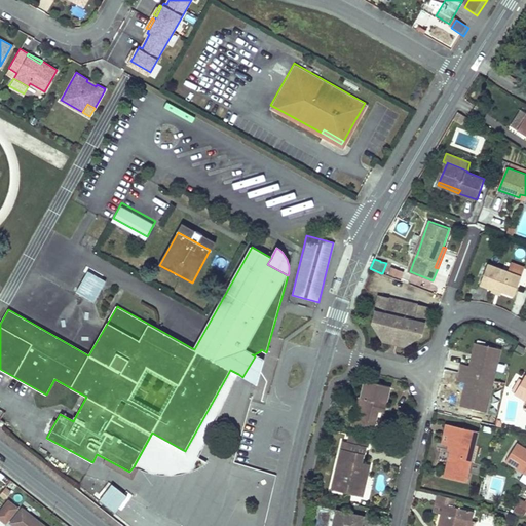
[(481,285),(493,290),(494,288),(502,291),(515,295),(522,277),(489,264),(481,285)]
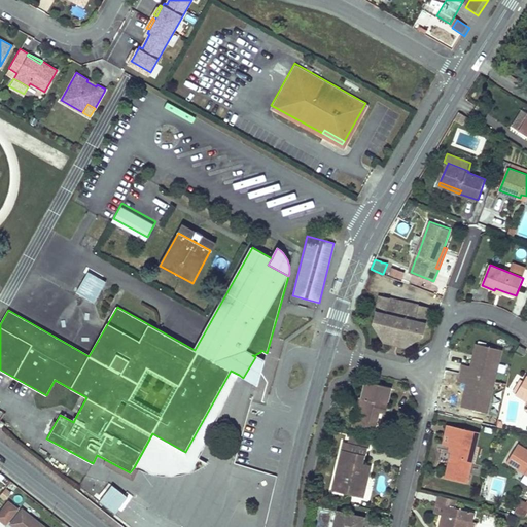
[(388,274),(402,279),(405,272),(390,266),(388,274)]
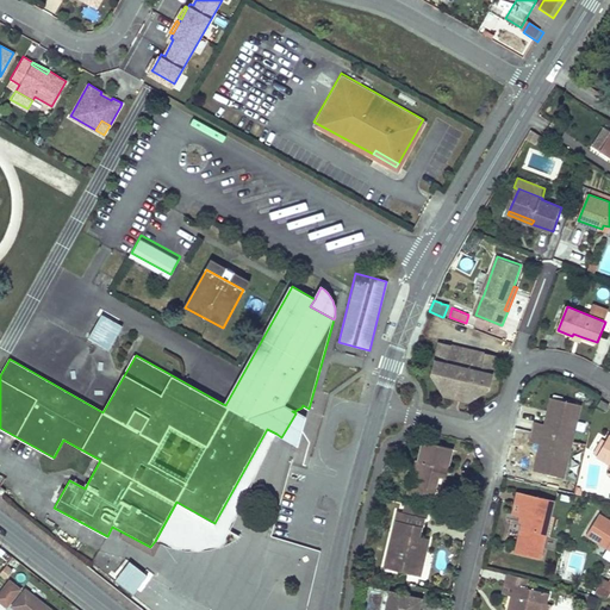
[(100,313),(87,338),(110,350),(123,324),(100,313)]
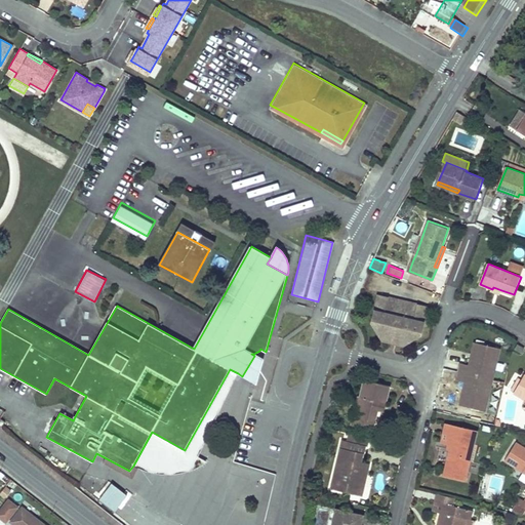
[(35,287),(29,301),(46,309),(52,293),(35,287)]
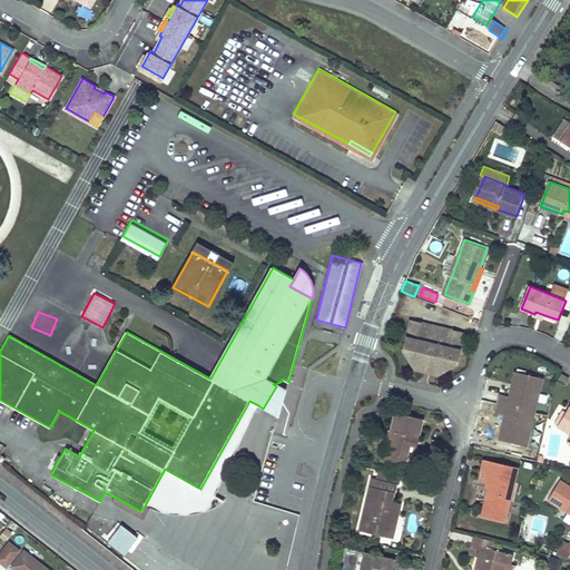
[(411,320),(404,349),(410,350),(408,357),(414,370),(438,375),(450,369),(452,361),(458,362),(464,334),(411,320)]
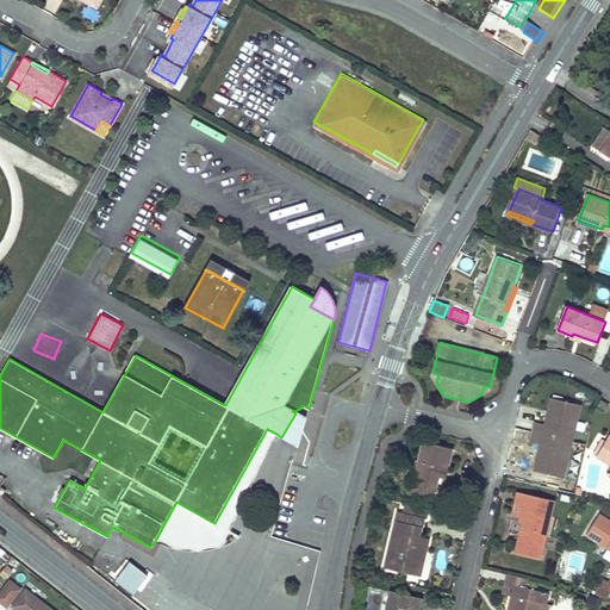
[(75,355),(68,371),(92,383),(99,366),(75,355)]
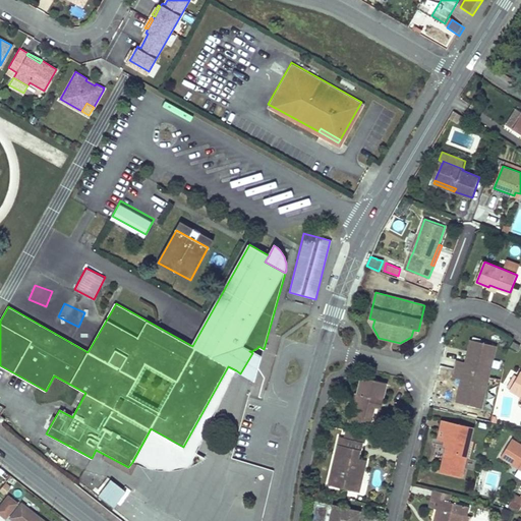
[(463,390),(460,389),(457,400),(481,406),(496,345),(471,339),(469,350),(473,350),(470,362),(466,361),(457,359),(453,375),(462,378),(466,379),(463,390)]
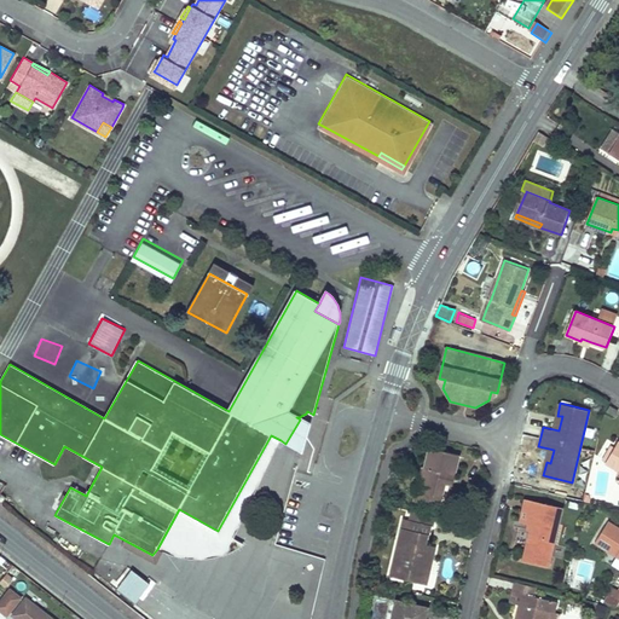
[(618,409),(611,404),(607,411),(615,416),(618,409)]
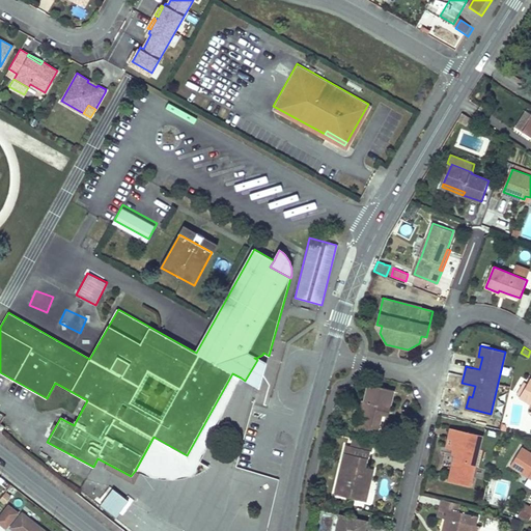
[(241,378),(232,373),(187,455),(154,437),(135,471),(140,473),(147,475),(158,477),(171,477),(180,476),(192,474),(202,471),(208,468),(199,463),(241,378)]
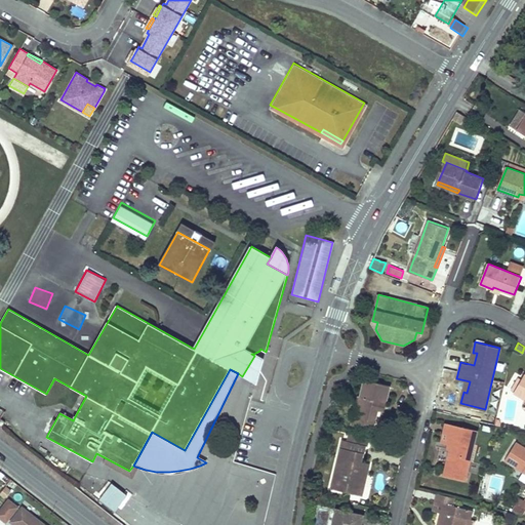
[(524,372),(515,391),(524,396),(524,372)]
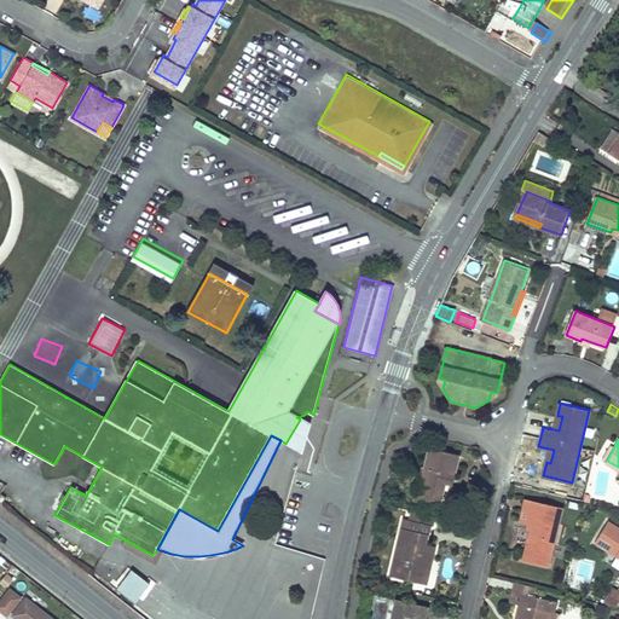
[(423,466),(416,491),(443,497),(446,482),(449,472),(456,474),(461,455),(431,446),(426,466),(423,466)]
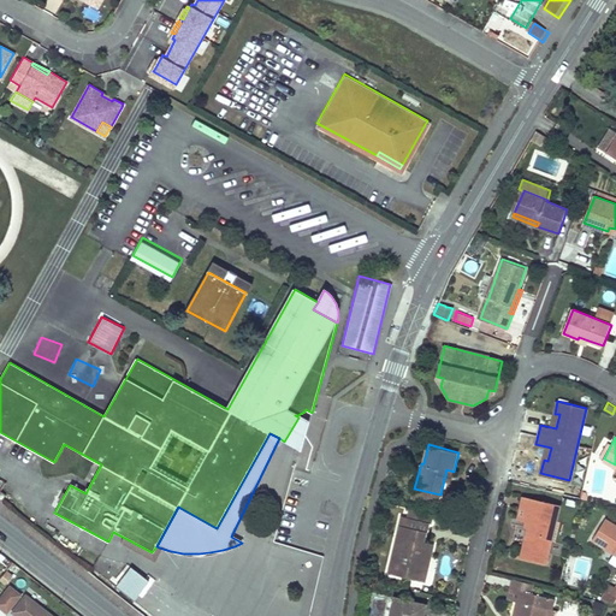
[(446,469),(444,480),(450,483),(454,472),(446,469)]
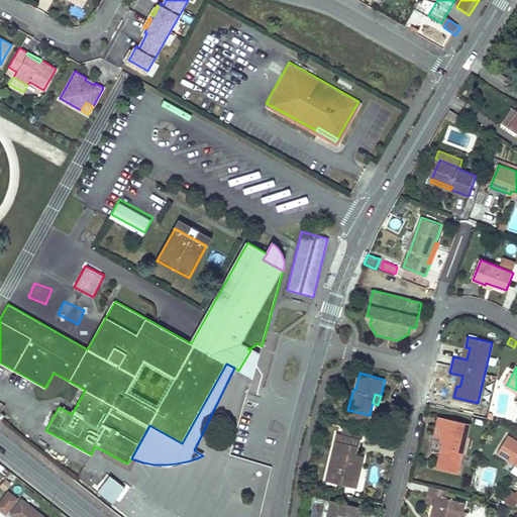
[(370,415),(347,410),(345,417),(368,422),(370,415)]
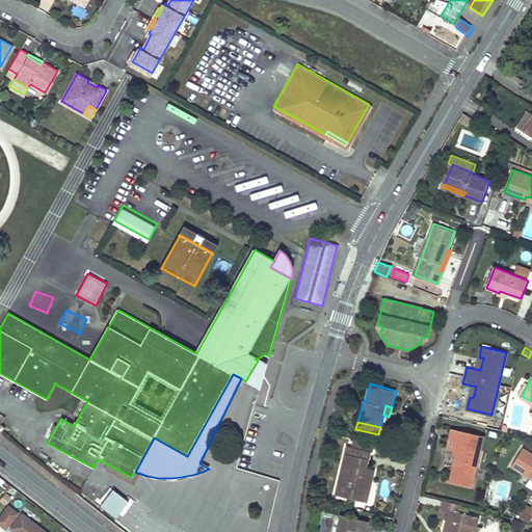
[(447,447),(450,448),(452,448),(456,429),(451,428),(447,447)]
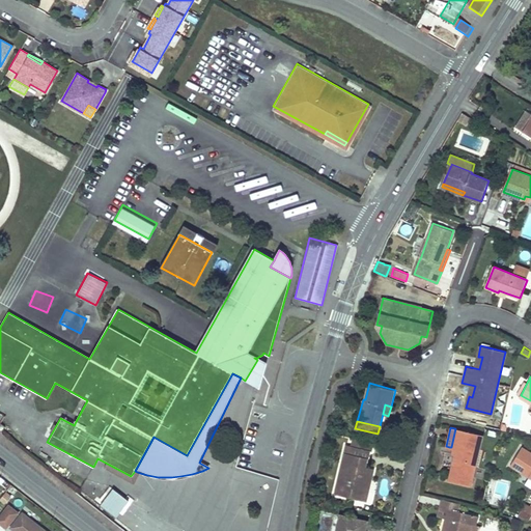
[(455,428),(451,447),(456,448),(454,454),(448,479),(471,484),(481,435),(455,428)]
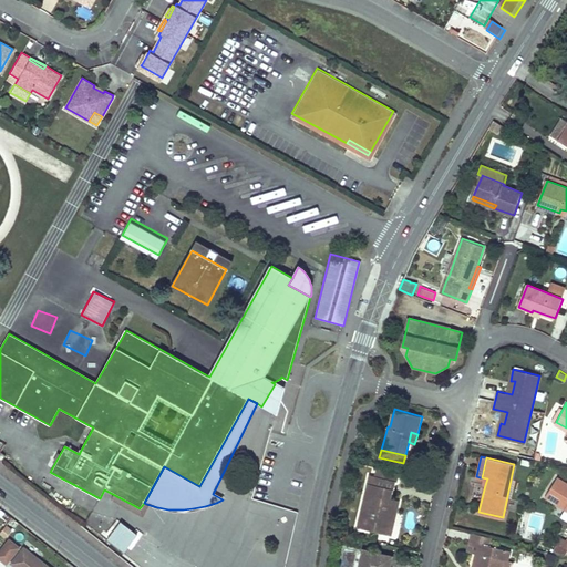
[(392,488),(394,481),(398,482),(401,473),(379,467),(377,476),(371,475),(359,526),(375,529),(377,522),(392,525),(399,500),(389,497),(388,501),(382,500),(383,496),(379,495),(381,485),(392,488)]
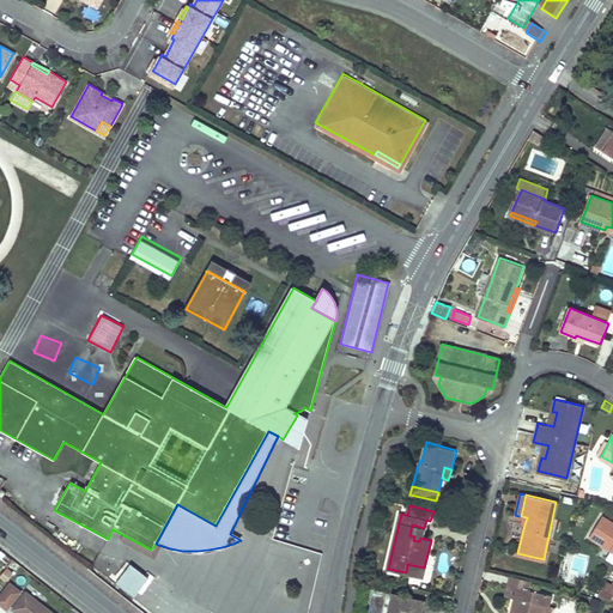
[(612,520),(602,514),(589,535),(612,550),(612,520)]
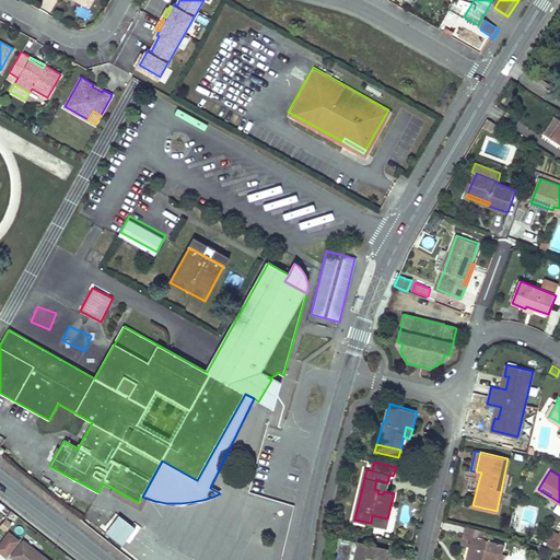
[(384,491),(387,482),(376,479),(374,489),(378,490),(377,493),(383,494),(384,491)]
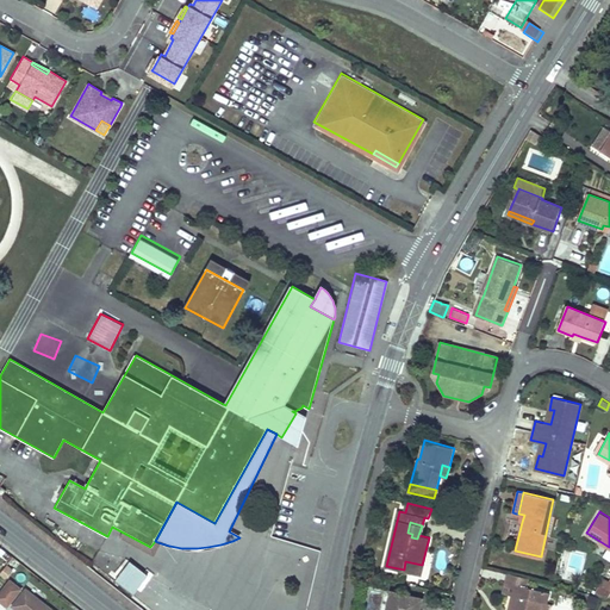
[(191,609),(129,560),(113,579),(151,609),(191,609)]
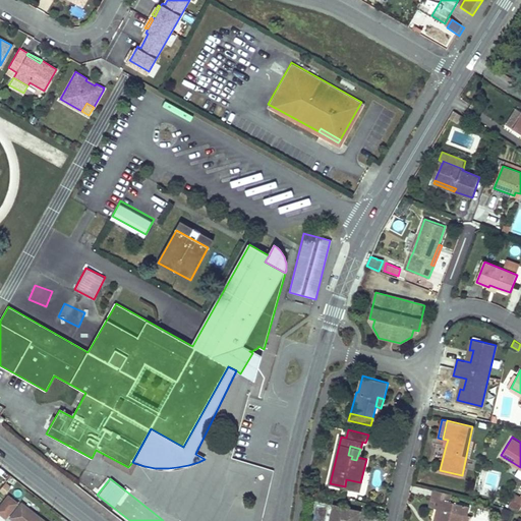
[(346,479),(345,486),(359,489),(360,482),(346,479)]
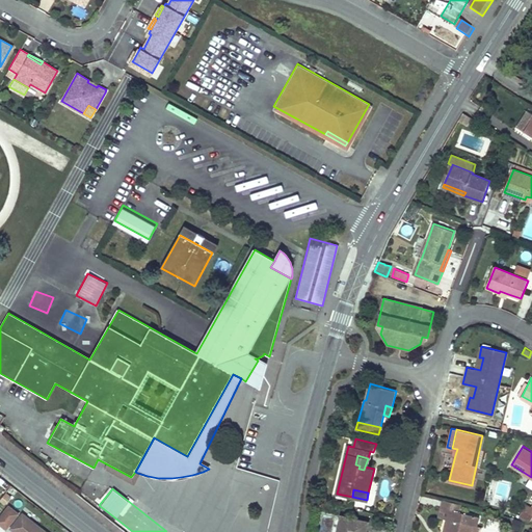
[(442,516),(446,517),(449,519),(451,509),(445,507),(442,516)]
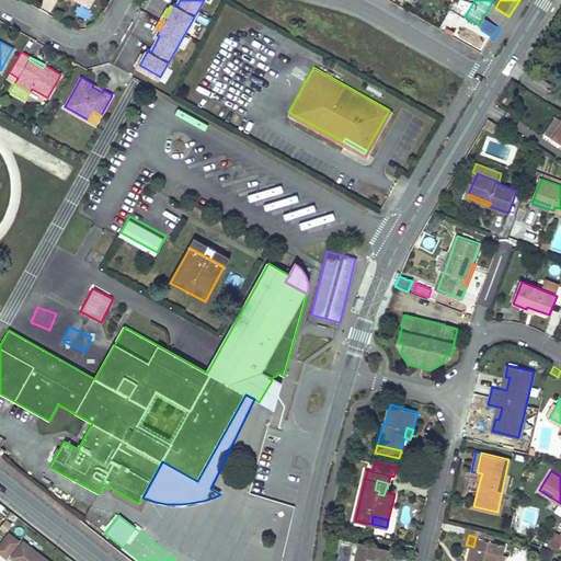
[(0,552),(8,560),(21,544),(10,536),(0,547),(0,552)]
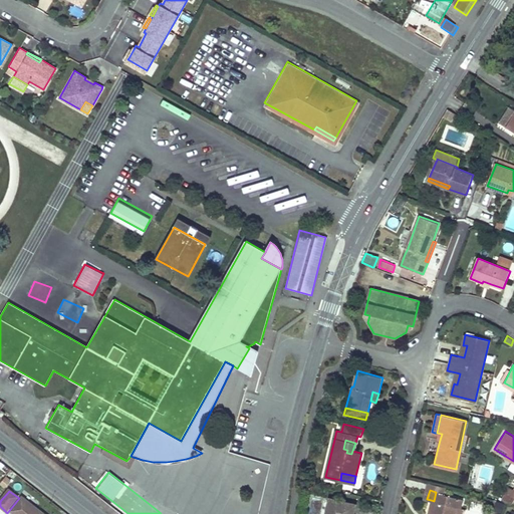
[(431,500),(427,513),(453,513),(455,506),(460,507),(462,499),(436,492),(434,501),(431,500)]
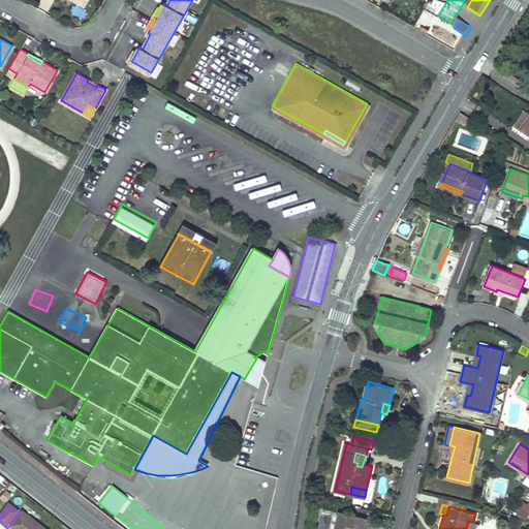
[(12,526),(16,528),(45,528),(24,511),(12,526)]
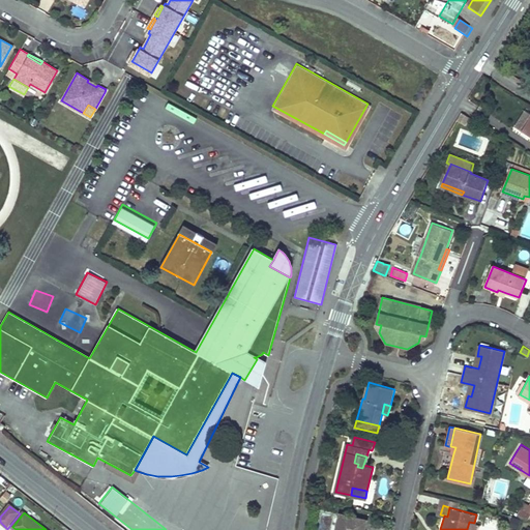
[(363,529),(366,520),(340,513),(334,529),(363,529)]
